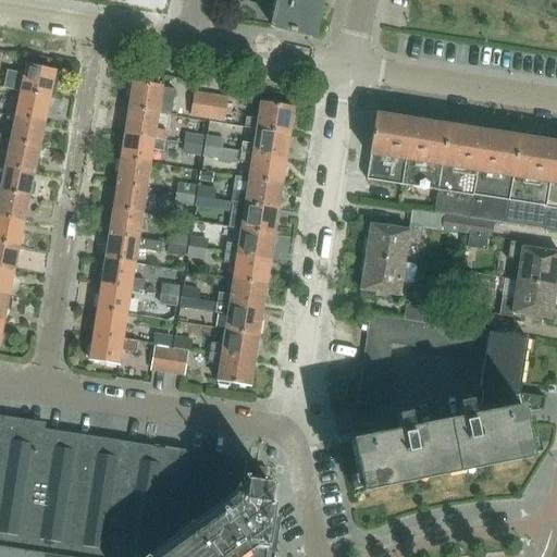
[(319,5),(319,2),(319,0),(279,0),(273,27),(310,36),(318,5),(319,5)]
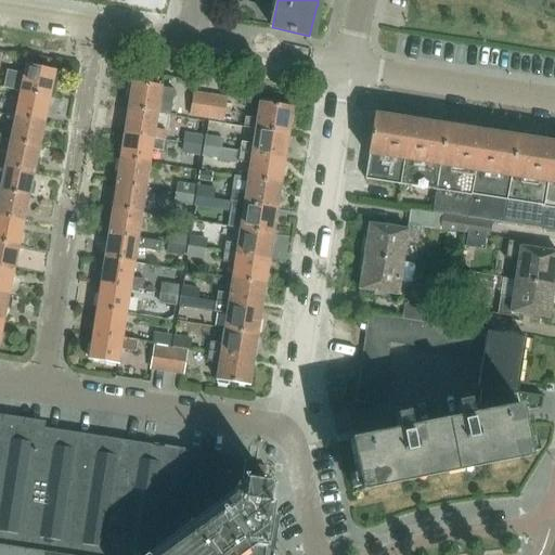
[(20,92),(20,91),(49,97),(51,82),(53,82),(55,75),(53,75),(53,72),(25,66),(23,75),(7,71),(2,88),(20,92)]
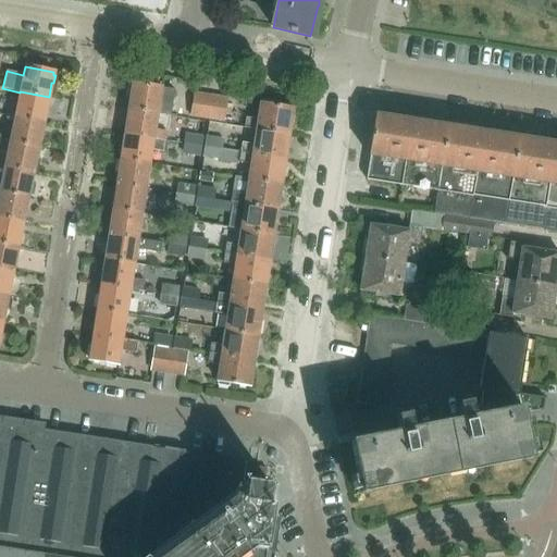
[(174,90),(160,88),(132,84),(131,86),(128,86),(127,94),(130,94),(127,109),(156,113),(156,114),(170,116),(174,90)]
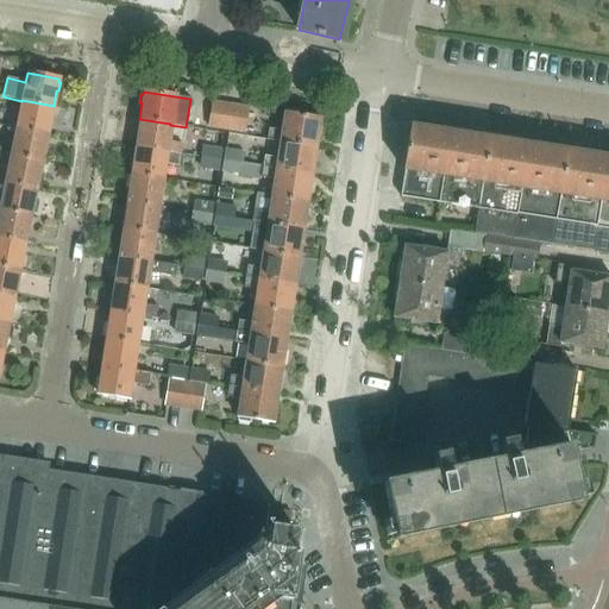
[(54,106),(22,100),(22,101),(17,127),(48,133),(54,106)]
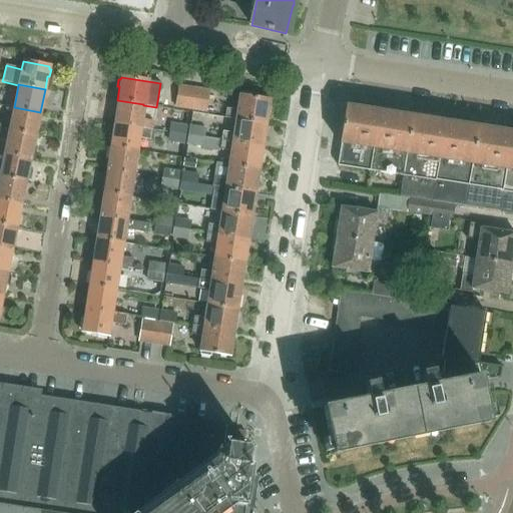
[(191,88),(180,86),(179,86),(176,107),(188,109),(191,88)]
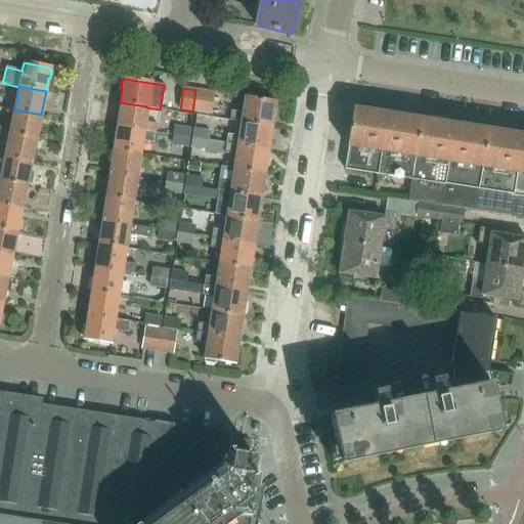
[(213,92),(211,92),(200,90),(197,112),(209,115),(213,92)]
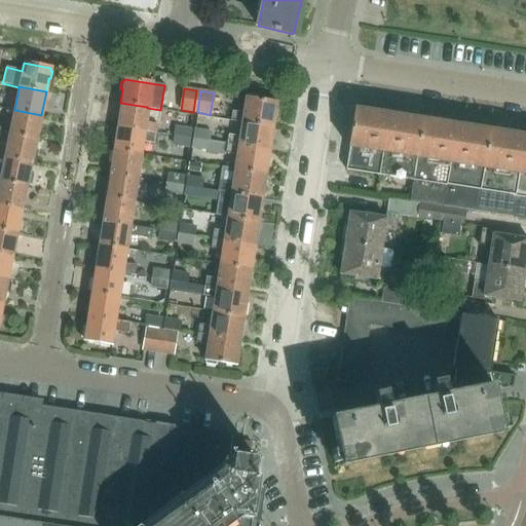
[(230,120),(241,122),(241,121),(273,126),(276,103),(245,98),(242,113),(231,111),(230,120)]
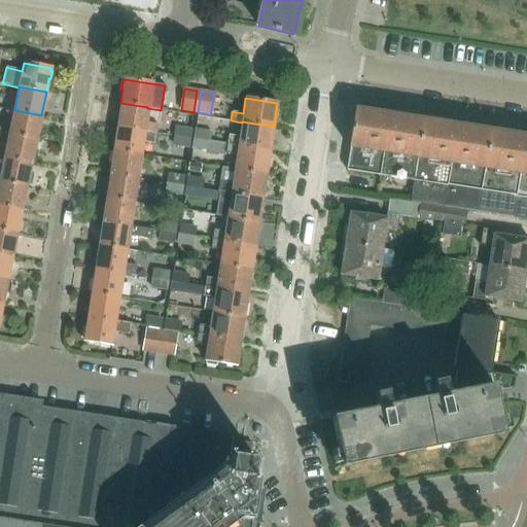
[(147,107),(120,103),(116,128),(155,133),(157,125),(145,123),(147,108),(147,107)]
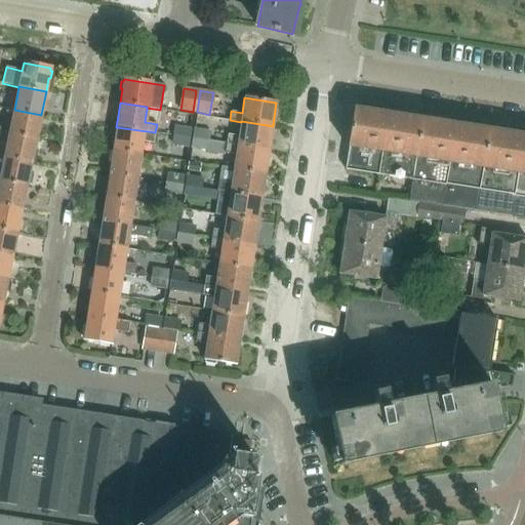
[(349,148),(346,169),(410,179),(421,117),(403,114),(402,116),(372,112),(372,109),(356,107),(356,109),(353,109),(347,148),(349,148)]
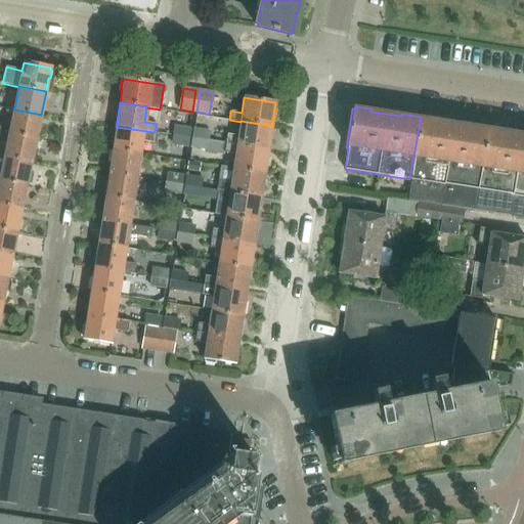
[(41,115),(14,110),(9,133),(36,138),(41,115)]
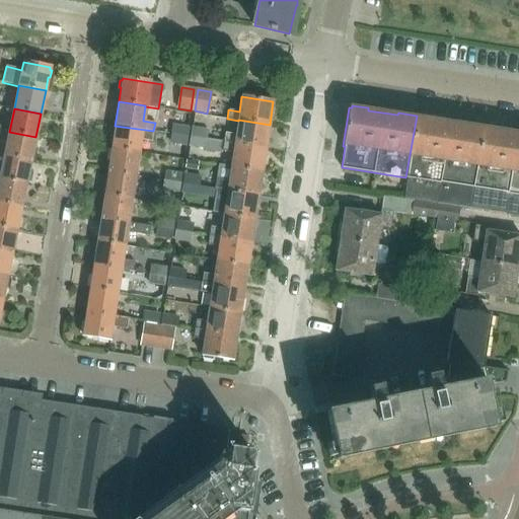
[(405,177),(403,199),(414,200),(469,209),(483,126),(465,123),(464,126),(434,121),(435,119),(417,116),(405,177)]
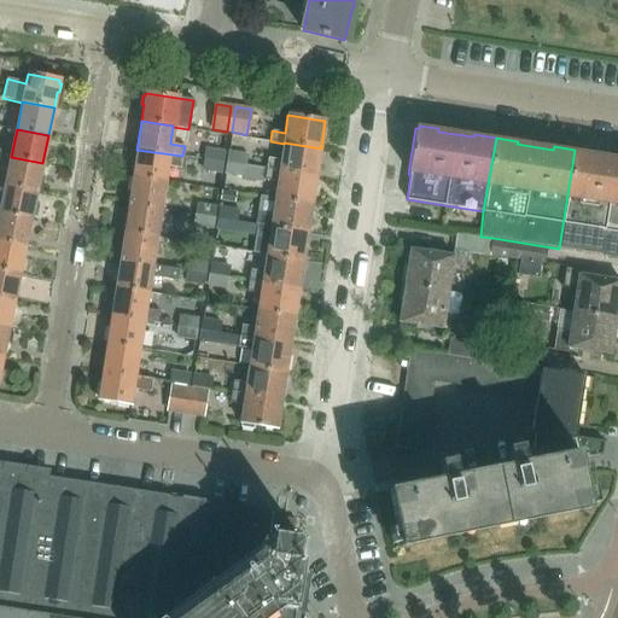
[(284,143),(284,144),(280,159),(268,158),(267,169),(316,176),(321,149),(284,143)]
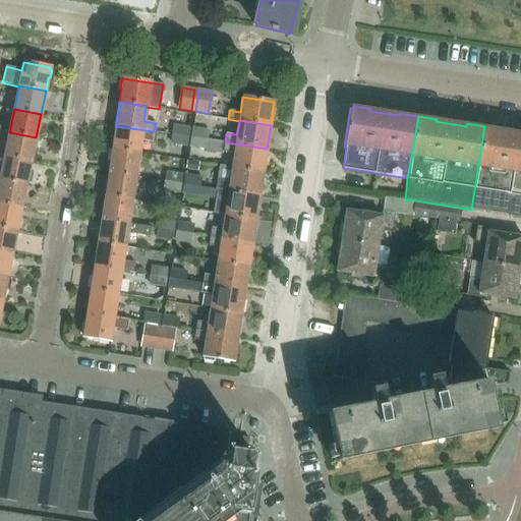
[(153,142),(154,131),(115,126),(112,149),(138,153),(140,140),(153,142)]
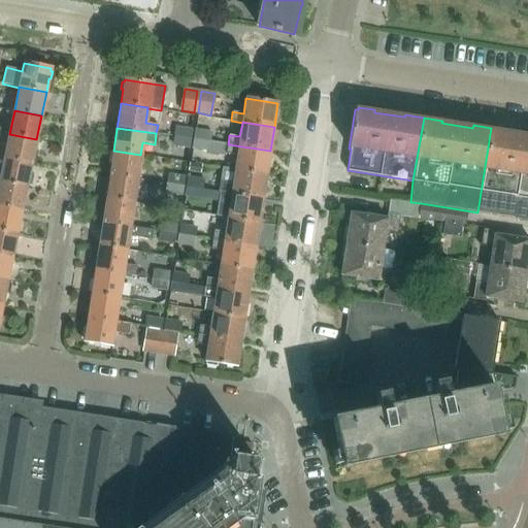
[(175,128),(173,136),(190,138),(191,130),(175,128)]
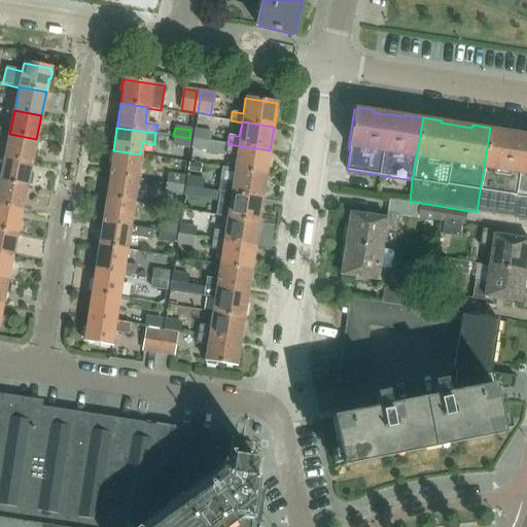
[(490,128),(477,212),(526,219),(526,136),(508,133),(508,131),(490,128)]
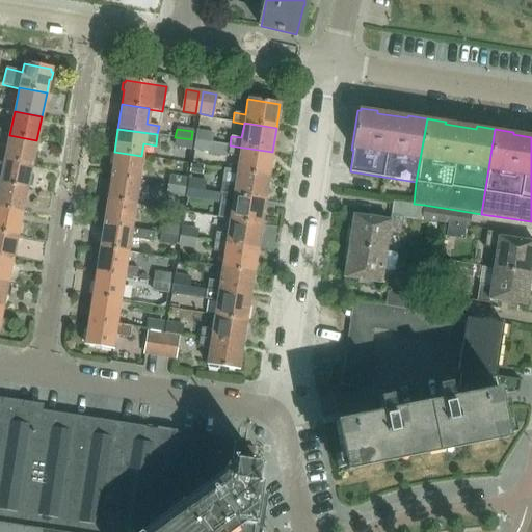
[(211,142),(213,134),(196,132),(195,140),(211,142)]
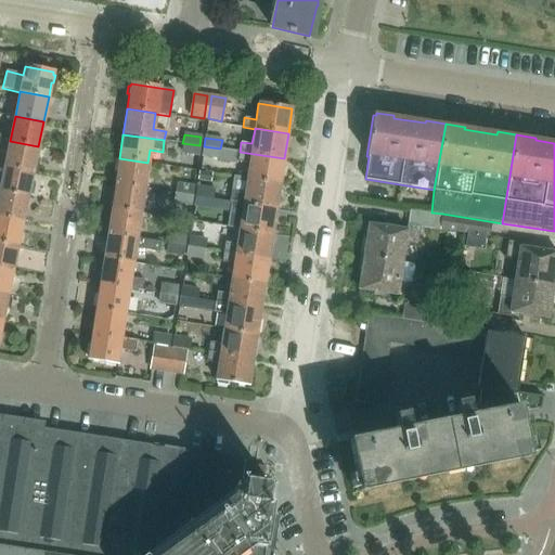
[(0,153),(0,164),(33,171),(38,146),(10,141),(7,155),(0,153)]
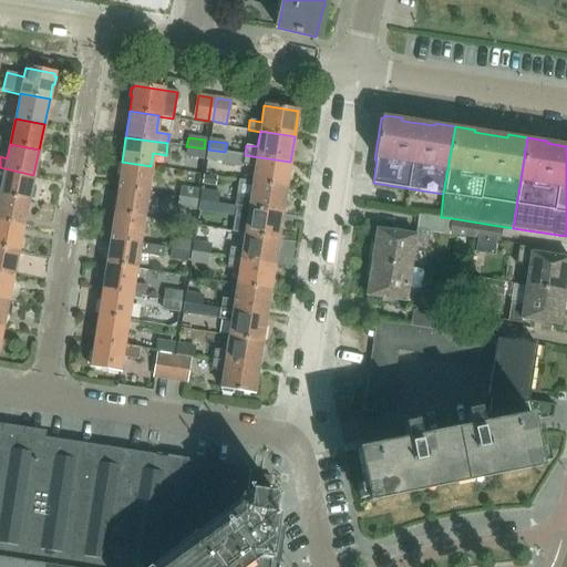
[(204,148),(186,146),(185,156),(202,160),(204,148)]
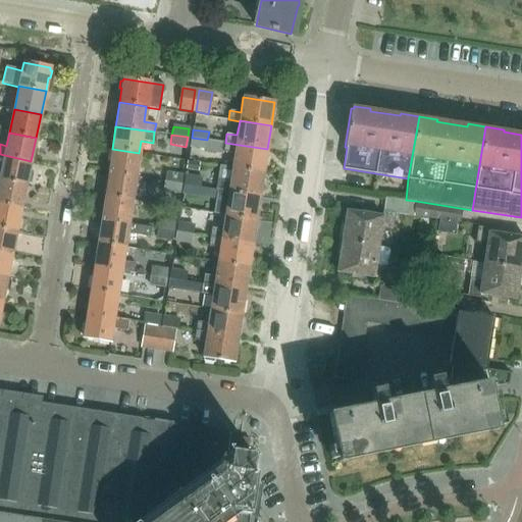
[(190,147),(223,153),(235,155),(232,167),(263,172),(267,149),(225,143),(207,140),(192,138),(190,147)]
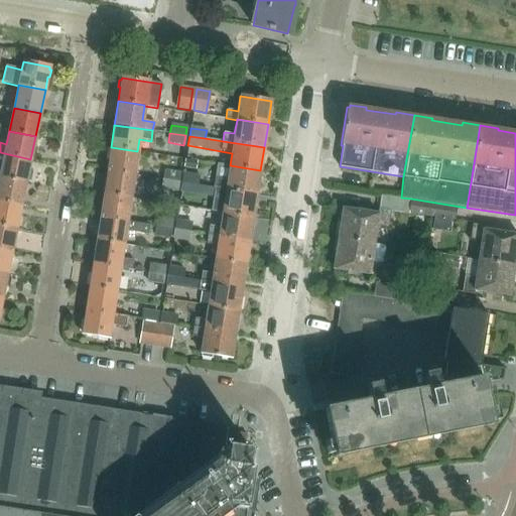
[(137,151),(111,147),(107,170),(134,174),(137,151)]
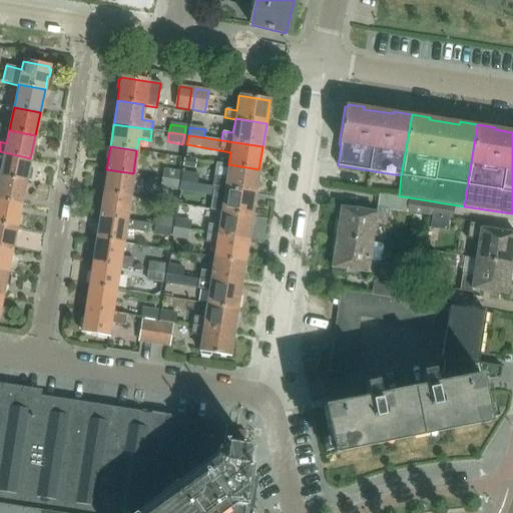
[(0,175),(26,181),(30,158),(0,151),(0,175)]
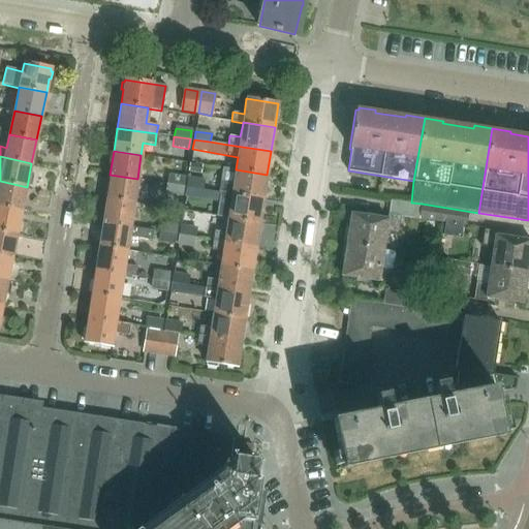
[(199,173),(200,165),(192,163),(190,170),(199,173)]
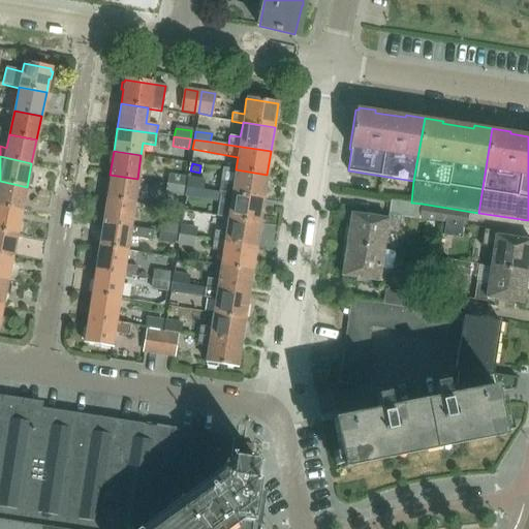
[(220,184),(222,184),(221,192),(263,198),(267,175),(236,169),(222,167),(220,184)]
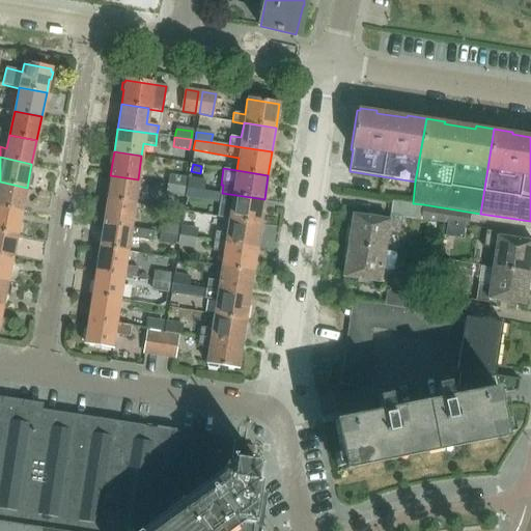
[(138,179),(110,175),(107,199),(134,203),(138,179)]
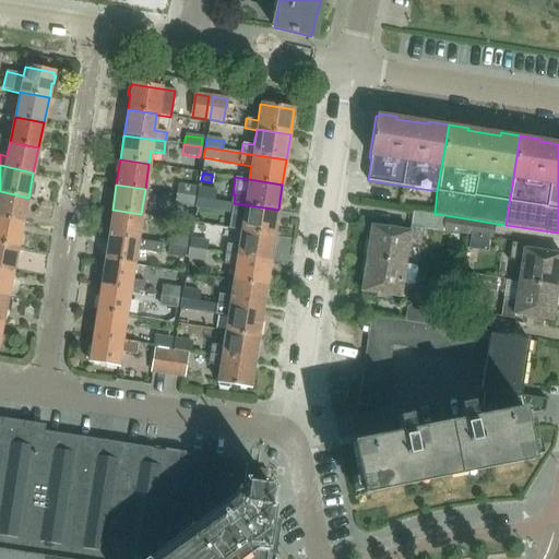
[(178,187),(176,194),(193,197),(194,189),(178,187)]
